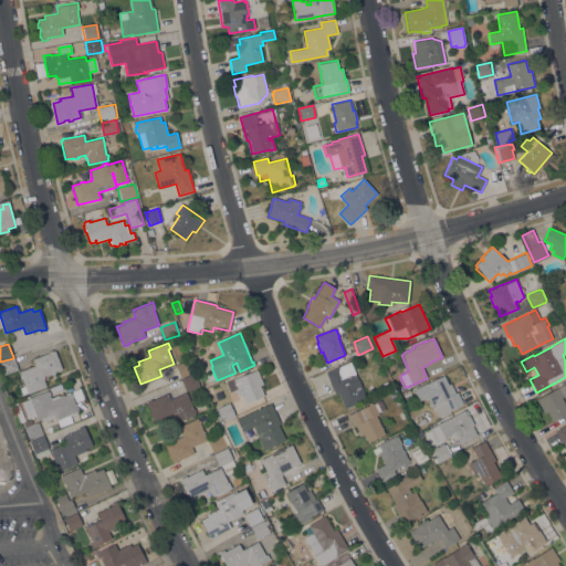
[(28,394),(27,392),(22,395),(19,388),(24,386),(19,371),(35,365),(32,358),(49,353),(49,352),(52,350),(52,352),(55,350),(62,369),(54,371),(55,373),(51,375),(51,374),(43,376),(44,378),(43,378),(46,387),(28,394)]
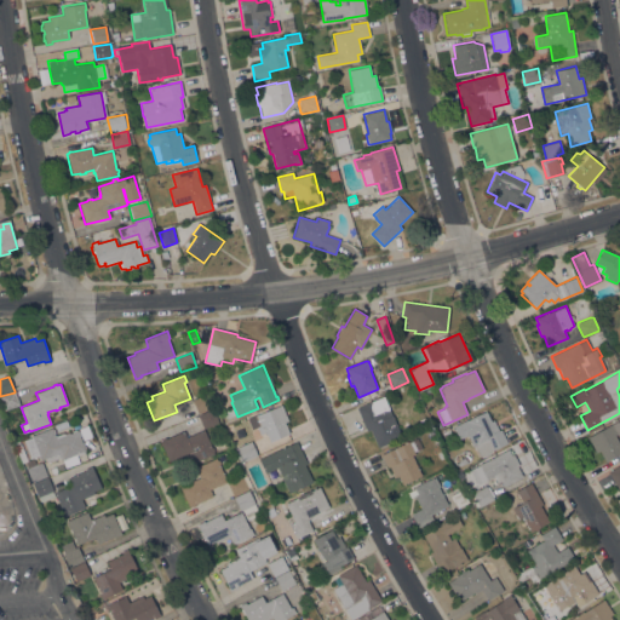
[(19,405),(4,411),(0,400),(0,396),(15,392),(19,405)]
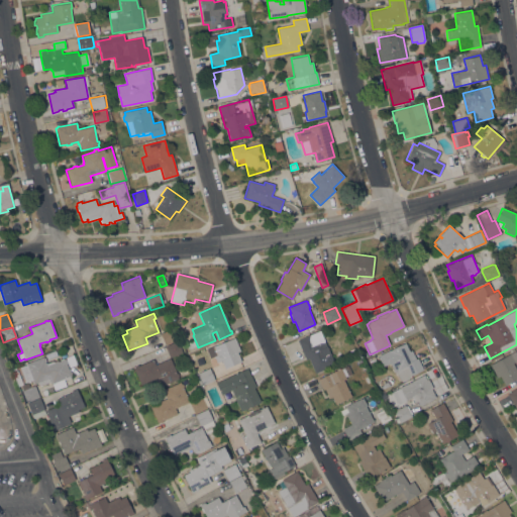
[(166,346),(165,345),(166,345),(161,333),(173,328),(178,341),(166,346)]
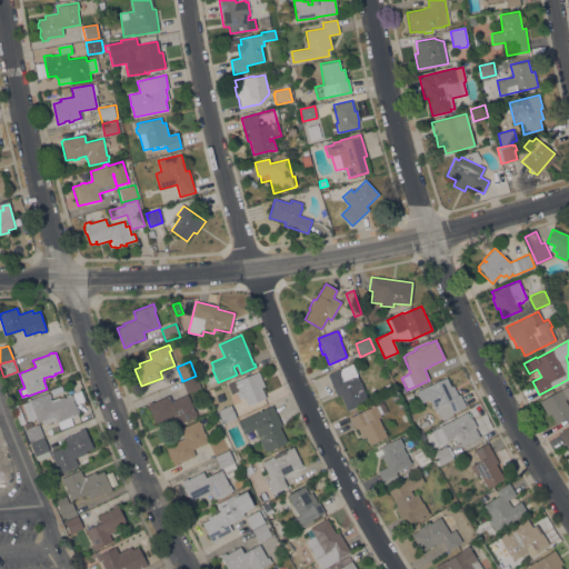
[(340,395),(337,396),(328,375),(352,363),(369,401),(347,411),(340,395)]
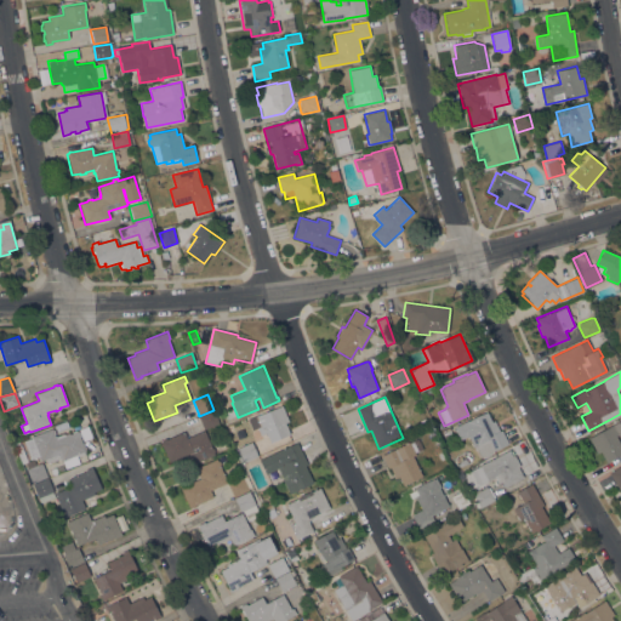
[(283,405),(289,421),(285,422),(290,434),(271,443),(266,433),(260,436),(257,428),(252,431),(248,419),(257,415),(257,416),(283,405)]
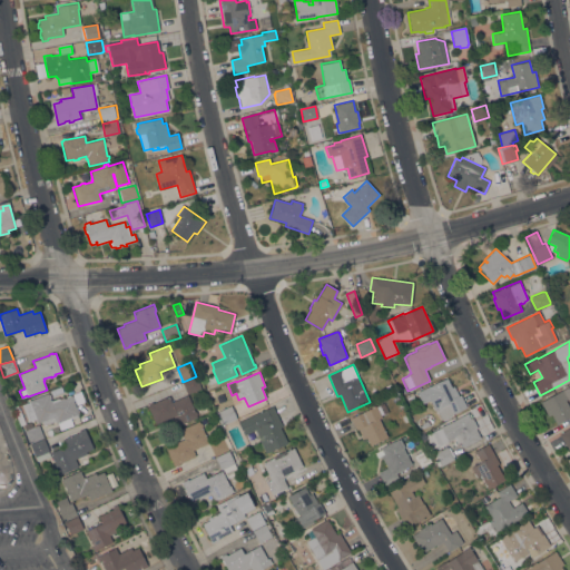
[(200,389),(187,394),(183,382),(196,376),(200,389)]
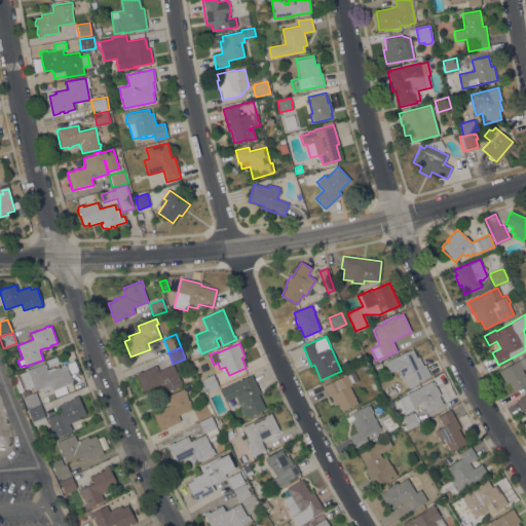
[(403,377),(402,378),(397,369),(390,372),(385,362),(412,348),(416,358),(419,357),(423,365),(424,364),(430,376),(417,382),(418,384),(408,388),(403,377)]
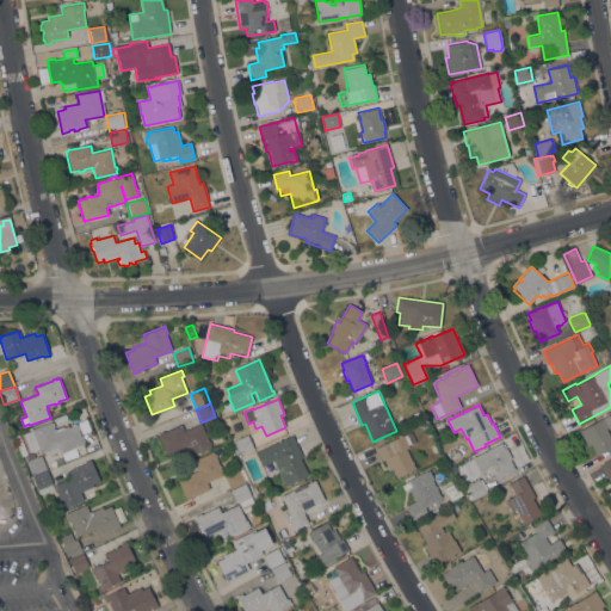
[(606,418),(610,415),(610,417),(610,425),(606,429),(610,438),(610,446),(597,455),(591,444),(587,446),(579,431),(603,418),(606,418)]
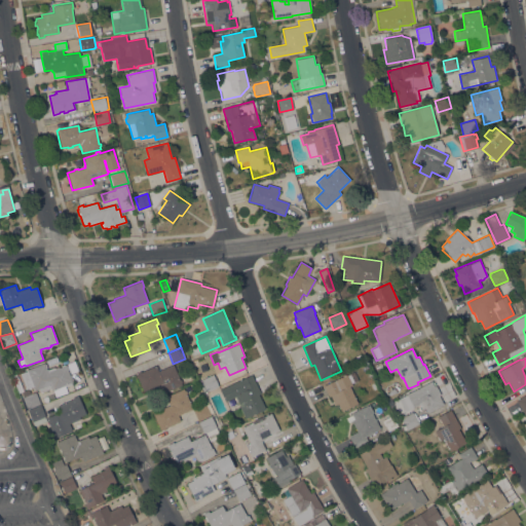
[(72,384),(66,386),(68,391),(57,397),(53,389),(51,390),(40,391),(39,388),(35,390),(27,370),(44,363),(46,370),(47,370),(48,372),(55,369),(54,368),(59,367),(60,368),(66,365),(72,382),(72,384)]
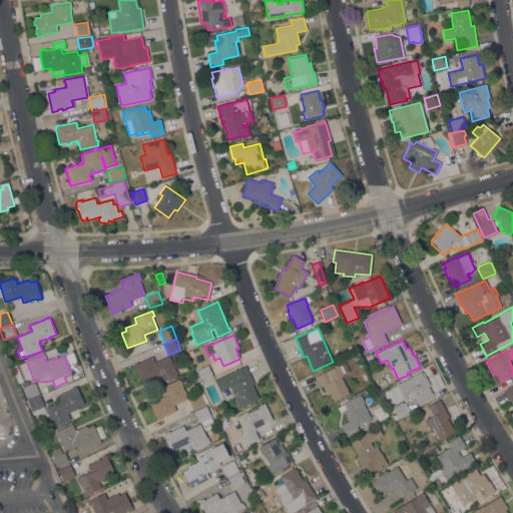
[(160,383),(157,374),(139,382),(132,366),(134,365),(134,364),(137,362),(137,363),(152,357),(154,362),(168,356),(175,371),(176,371),(177,373),(176,374),(177,375),(160,383)]
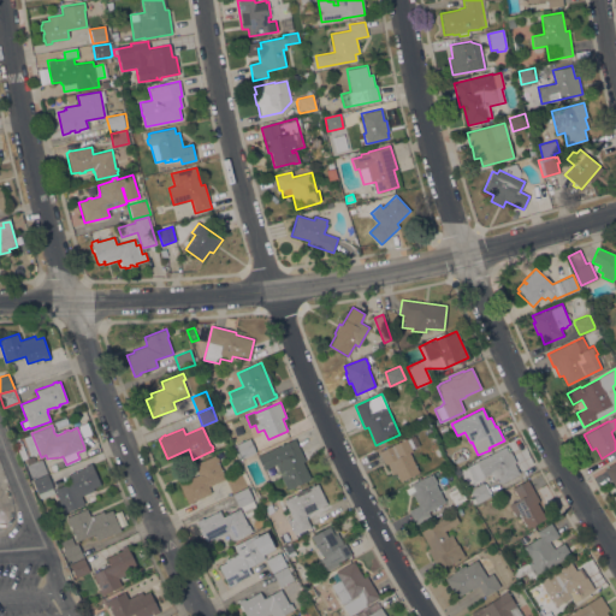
[(385,465),(379,451),(407,438),(407,439),(413,436),(413,437),(414,436),(419,445),(412,449),(412,451),(409,452),(419,473),(414,475),(414,477),(412,478),(410,477),(407,478),(408,479),(404,480),(404,479),(400,481),(395,473),(392,474),(386,463),(385,465)]
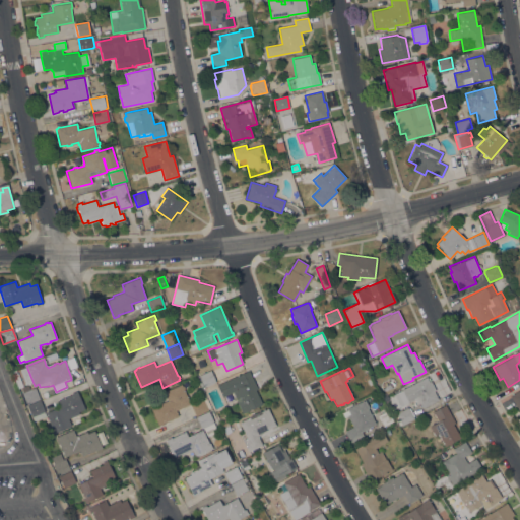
[(201,388),(196,377),(198,376),(210,370),(215,382),(201,388)]
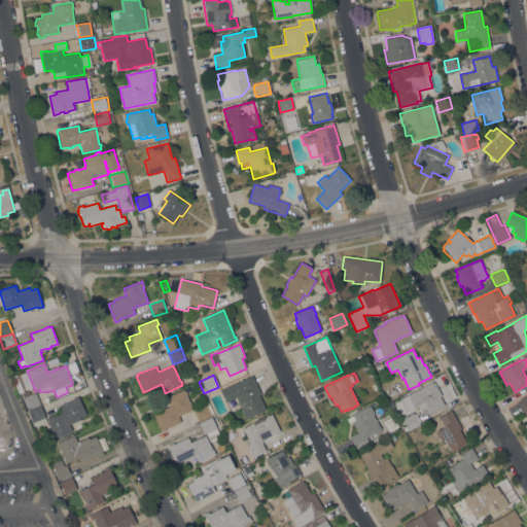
[(245,419),(239,406),(240,406),(236,397),(225,402),(220,390),(252,375),(261,394),(258,395),(266,410),(245,419)]
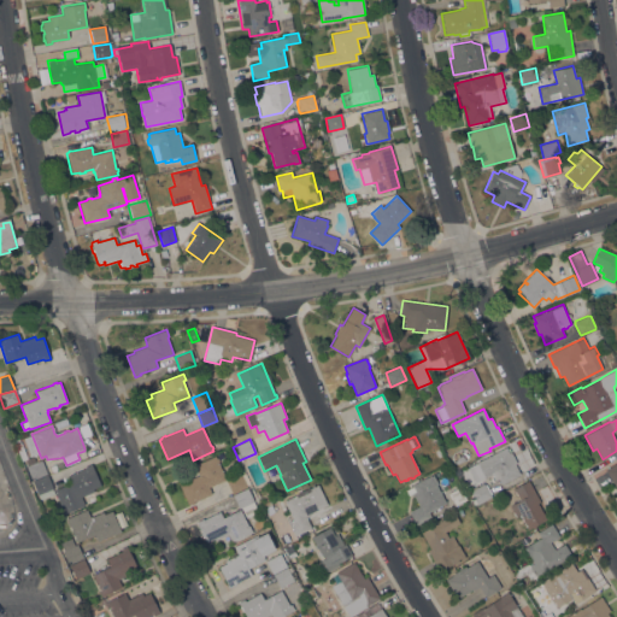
[(506,447),(509,453),(511,452),(517,463),(515,464),(521,474),(501,485),(499,479),(495,481),(492,474),(486,477),(477,462),(506,447)]
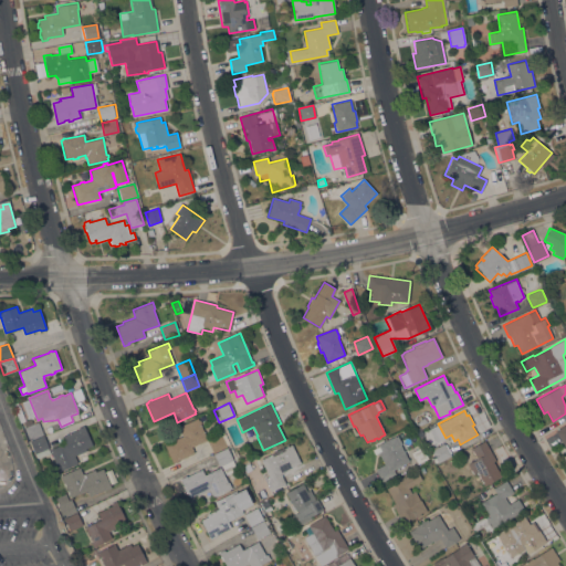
[(191,447),(194,453),(178,460),(178,461),(175,463),(175,462),(173,462),(165,444),(182,437),(181,435),(182,433),(179,427),(198,418),(199,420),(200,420),(201,423),(200,423),(207,440),(191,447)]
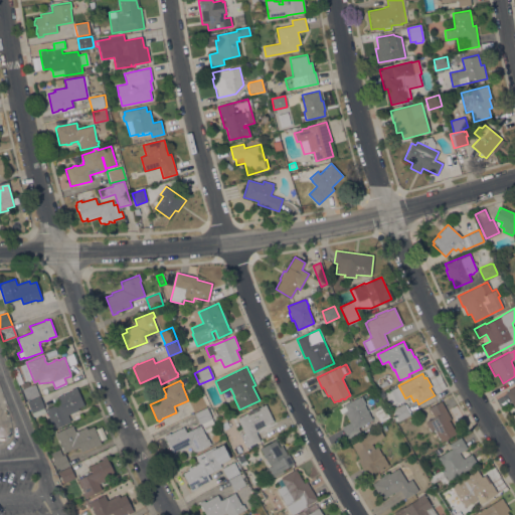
[(26,400),(22,389),(34,383),(39,395),(26,400)]
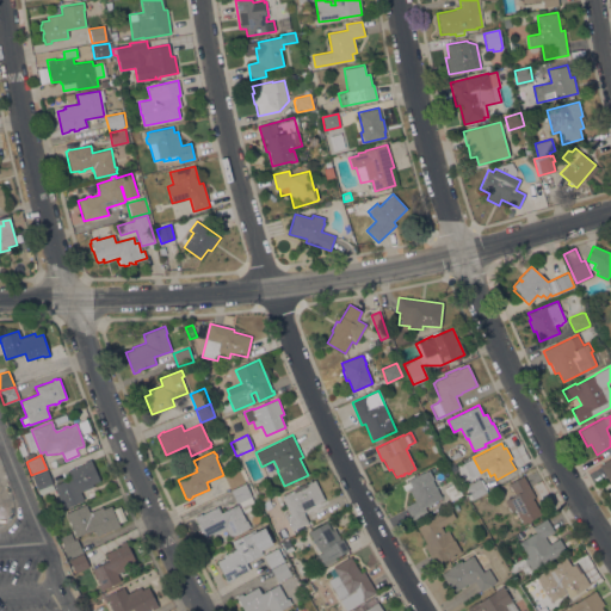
[(610,485),(599,466),(610,458),(610,485)]
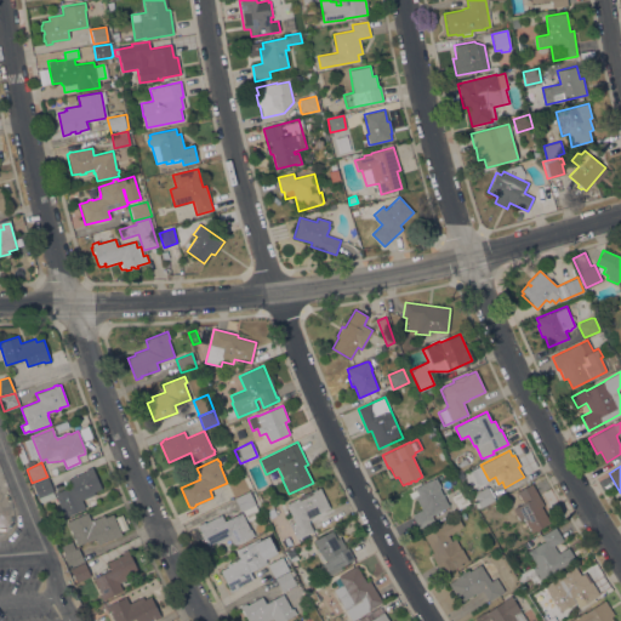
[(63,518),(61,512),(62,511),(55,494),(72,486),(69,479),(85,472),(85,471),(92,467),(102,489),(93,493),(95,494),(81,500),(85,508),(63,518)]
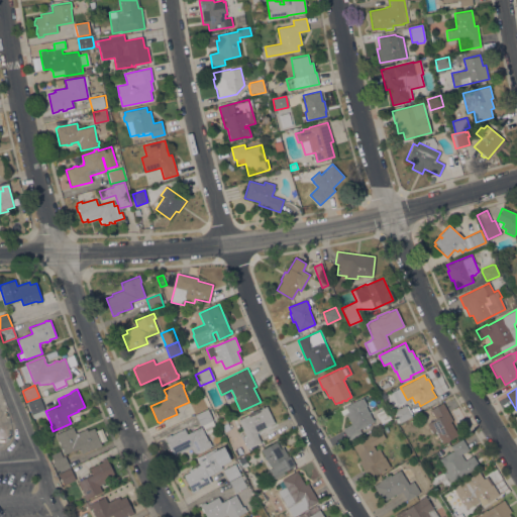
[(195,414),(190,403),(202,397),(207,408),(195,414)]
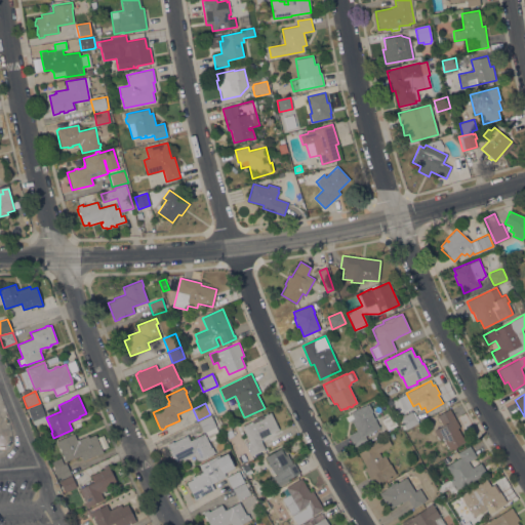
[(364,435),(367,440),(354,447),(349,436),(357,431),(351,419),(348,421),(346,417),(352,414),(351,412),(367,404),(367,405),(369,404),(372,411),(371,412),(379,428),(364,435)]
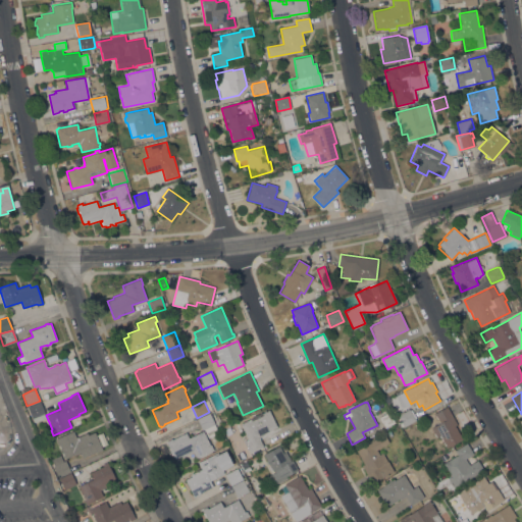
[(28,408),(41,403),(45,413),(44,413),(46,418),(34,423),(28,408)]
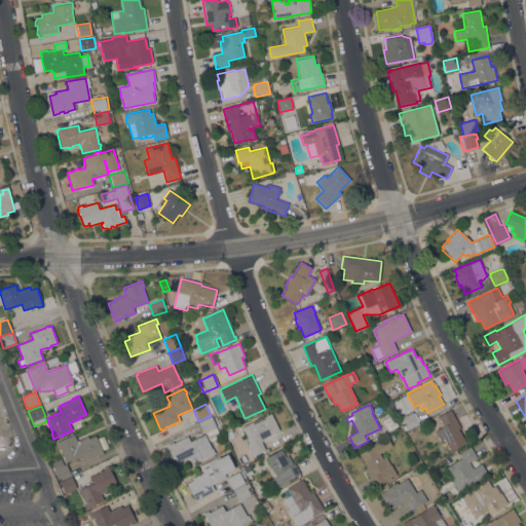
[(467,442),(450,451),(443,439),(440,441),(435,431),(444,426),(438,416),(450,409),(467,442)]
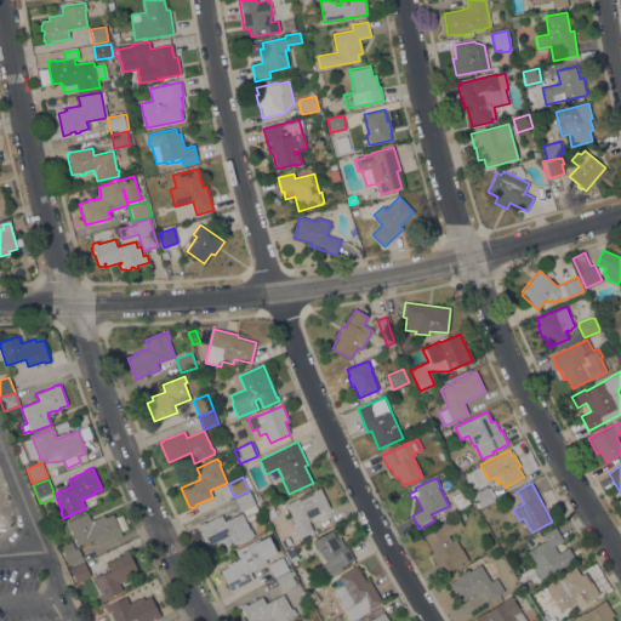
[(473,494),(488,486),(495,500),(480,508),(473,494)]
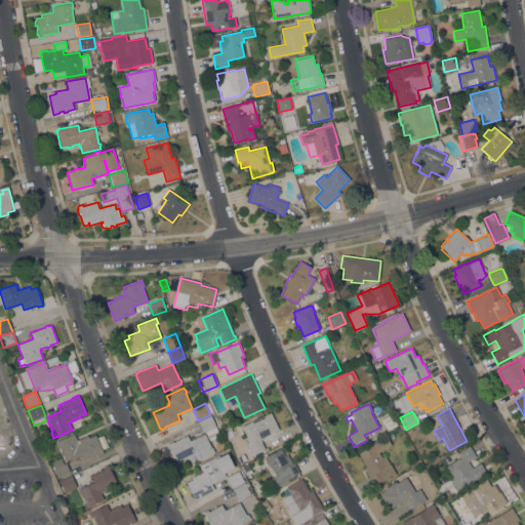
[(251,421),(251,420),(264,414),(264,415),(271,412),(279,430),(264,437),(265,437),(260,440),(265,449),(250,455),(245,444),(249,442),(242,427),(251,421)]
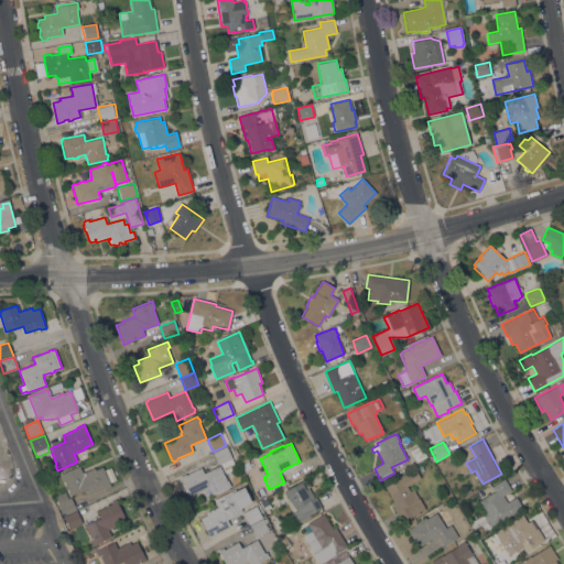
[(234,455),(231,456),(232,458),(231,458),(236,467),(224,474),(227,480),(228,480),(231,486),(213,496),(208,488),(196,494),(196,492),(188,496),(179,477),(185,474),(186,475),(201,467),(204,474),(219,466),(213,454),(228,446),(234,455)]
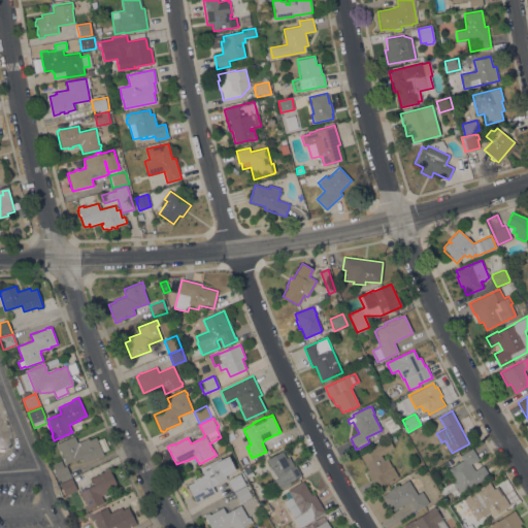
[(66,464),(59,450),(58,450),(56,444),(74,436),(77,443),(88,438),(89,440),(96,437),(104,455),(98,458),(98,457),(84,463),(80,457),(66,464)]
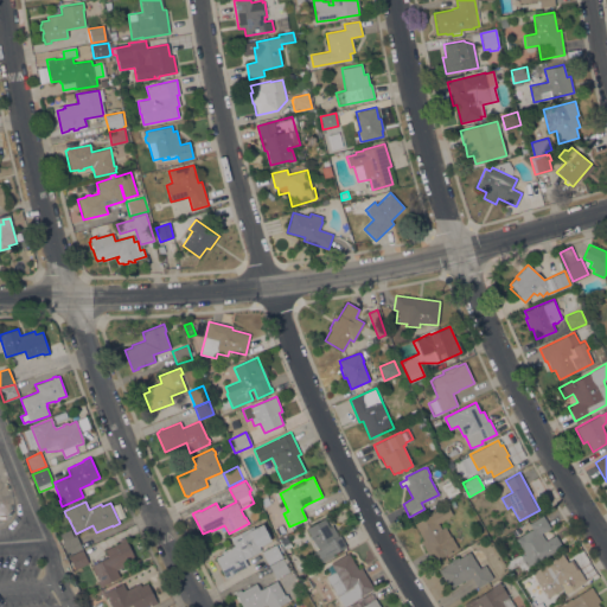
[(446,555),(433,562),(421,542),(423,540),(414,524),(432,515),(430,513),(447,504),(452,515),(448,517),(448,518),(446,521),(446,519),(438,523),(441,529),(445,526),(449,536),(451,536),(458,548),(446,555)]
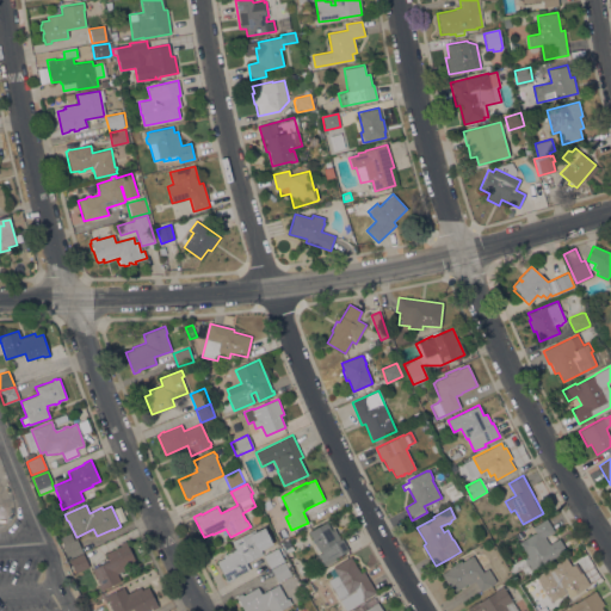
[(535,569),(535,568),(531,571),(516,544),(535,532),(532,528),(547,518),(554,531),(544,537),(549,544),(559,538),(566,550),(535,569)]
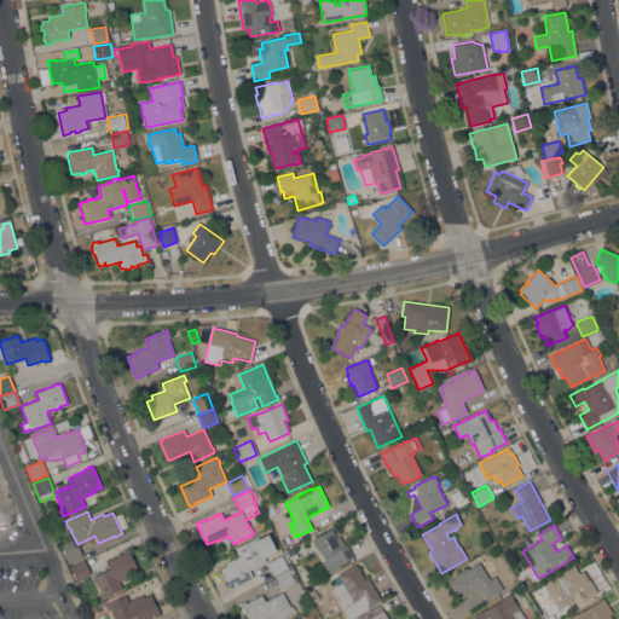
[(347,545),(353,557),(340,565),(341,567),(329,573),(329,572),(319,577),(314,567),(323,562),(327,560),(325,557),(323,559),(322,557),(318,560),(316,555),(319,553),(312,538),(334,526),(345,547),(347,545)]
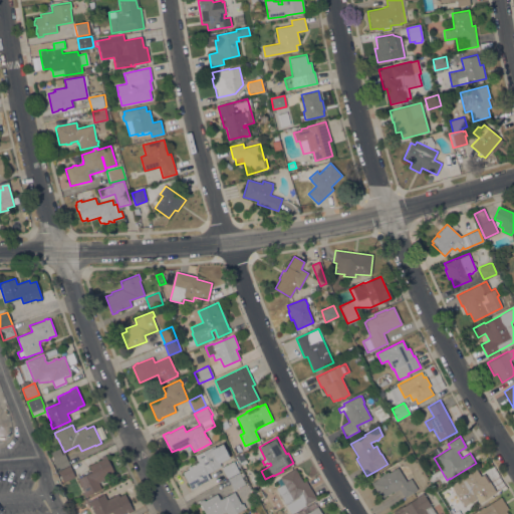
[(207,474),(210,479),(196,486),(197,487),(191,490),(182,473),(188,469),(188,468),(198,462),(195,456),(211,447),(212,449),(218,446),(226,461),(219,464),(221,466),(207,474)]
